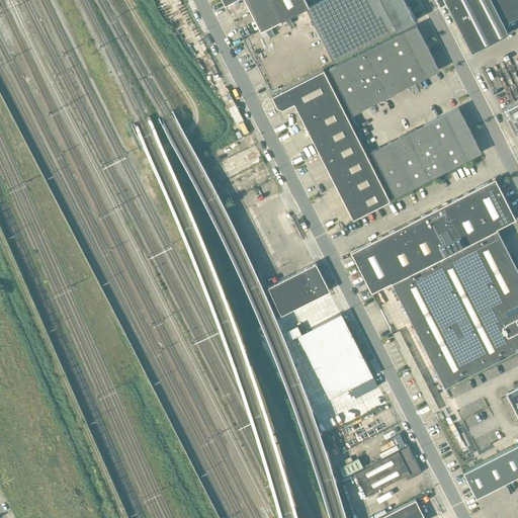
[(305,0),(222,0),(225,4),(233,0),(244,0),(260,30),(306,7),(309,6),(305,0)]
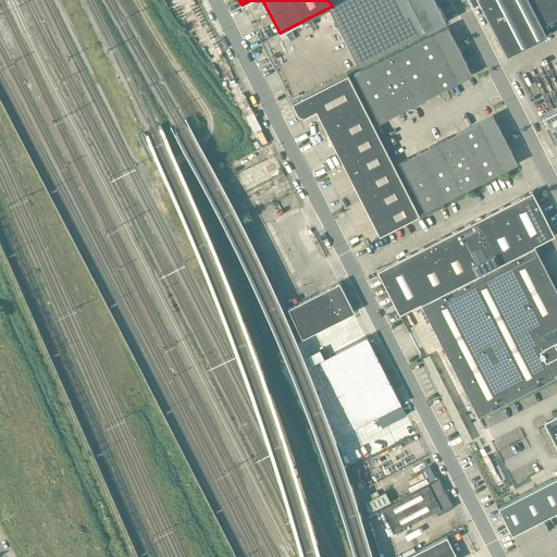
[(358,66),(445,22),(442,14),(441,15),(438,11),(440,11),(434,0),(344,0),(332,7),(329,8),(358,66)]
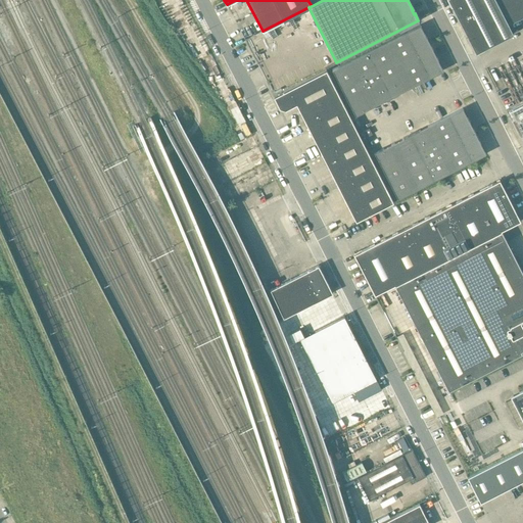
[(522,0),(477,0),(489,22),(504,14),(522,4),(522,0)]
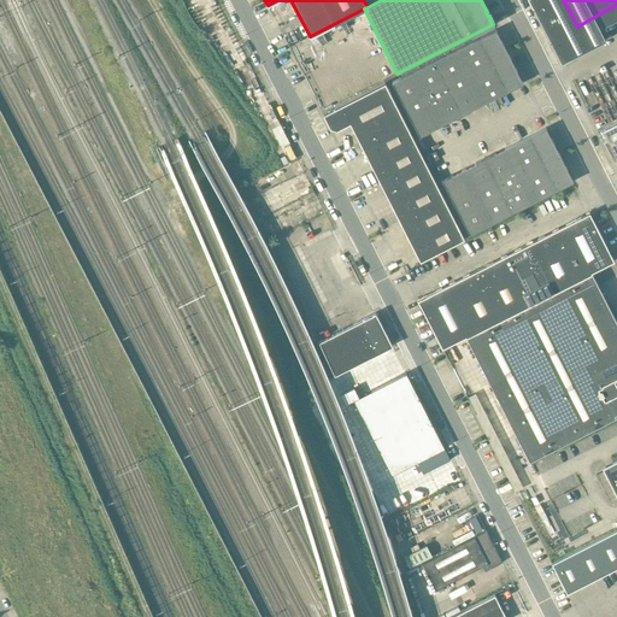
[(470,110),(523,83),(516,70),(517,70),(503,42),(501,42),(495,29),(392,82),(419,136),(428,131),(453,118),(471,110),(470,110)]
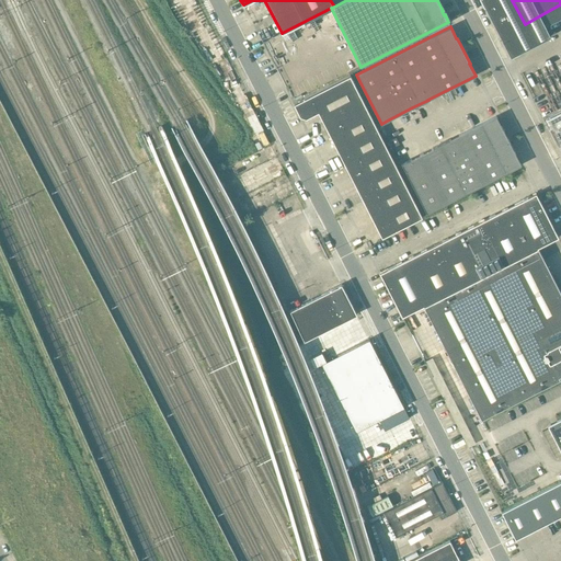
[(422,217),(395,163),(350,76),(294,104),(300,116),(306,118),(318,112),(381,238),(422,217)]
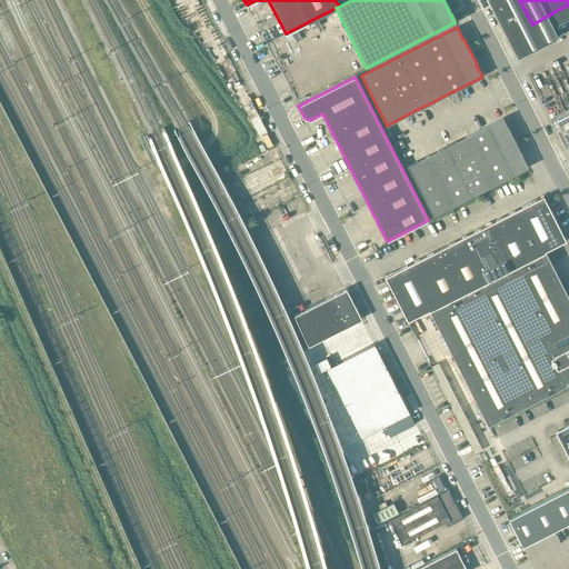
[(568,112),(553,120),(565,141),(562,142),(568,155),(568,112)]
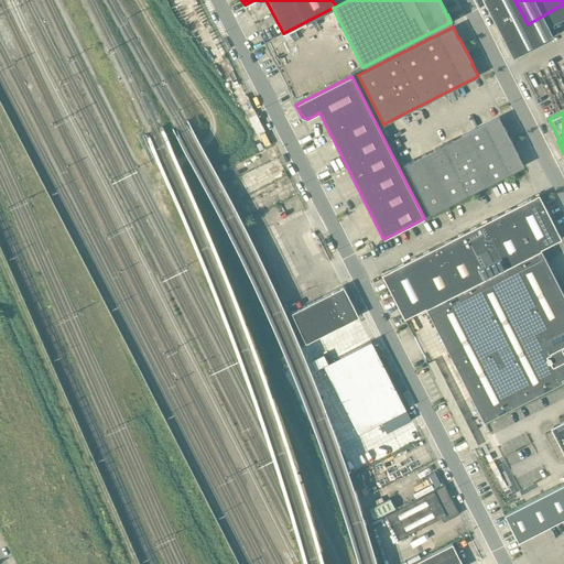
[(429,214),(523,165),(518,154),(518,153),(505,128),(499,117),(451,141),(435,149),(412,161),(411,161),(403,164),(429,214)]
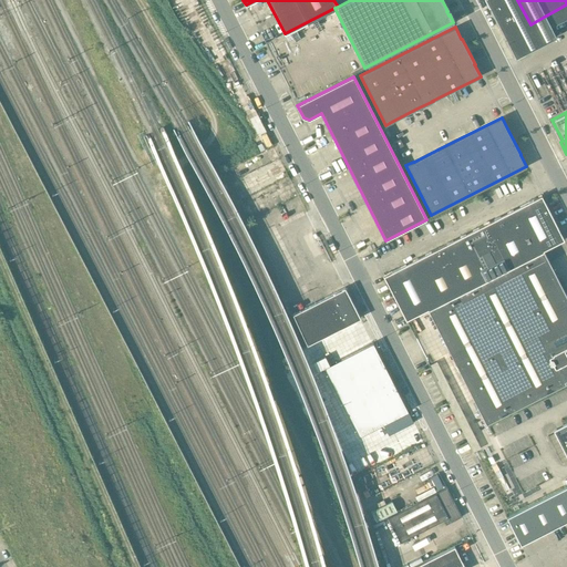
[(279,160),(240,178),(249,195),(288,176),(279,160)]
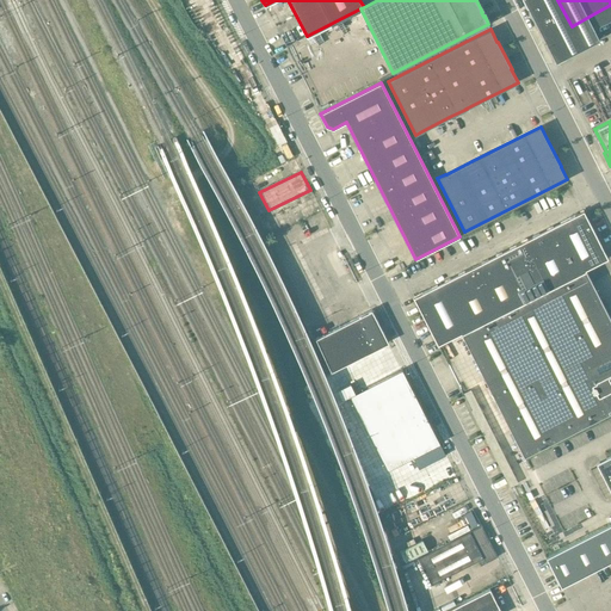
[(610,319),(586,270),(608,258),(584,210),(413,297),(438,345),(461,333),(524,456),(610,413),(608,409),(610,408),(610,411),(610,319)]
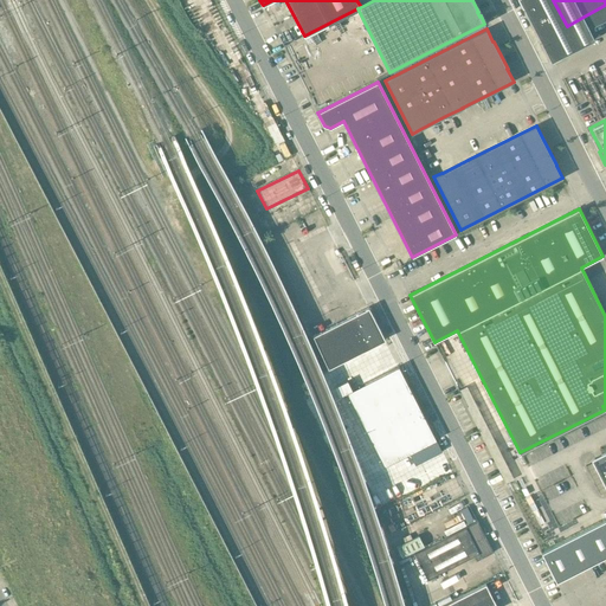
[(385,340),(368,307),(313,335),(329,368),(385,340)]
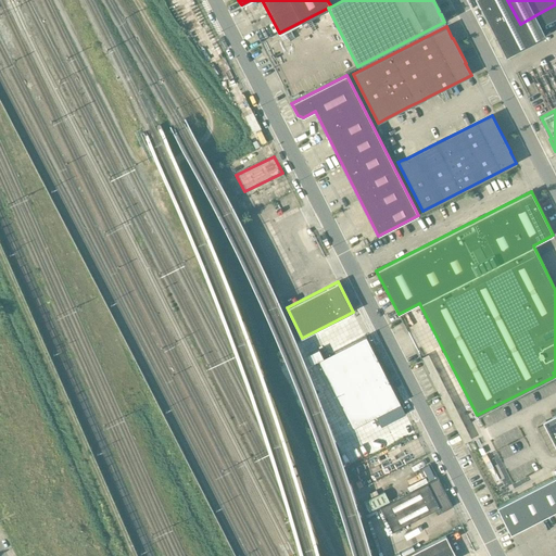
[(366,336),(318,361),(352,428),(400,403),(366,336)]
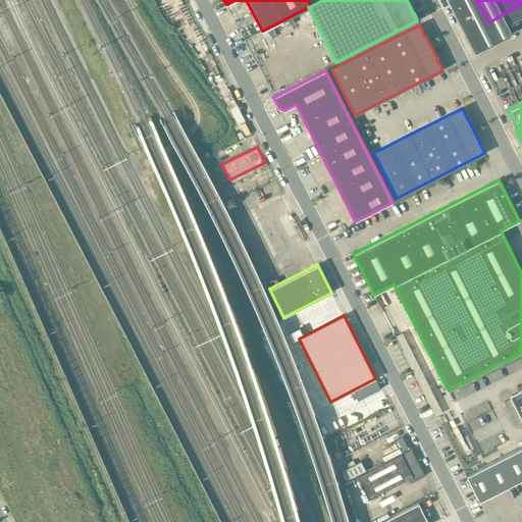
[(358,400),(380,388),(376,380),(341,399),(345,407),(358,400)]
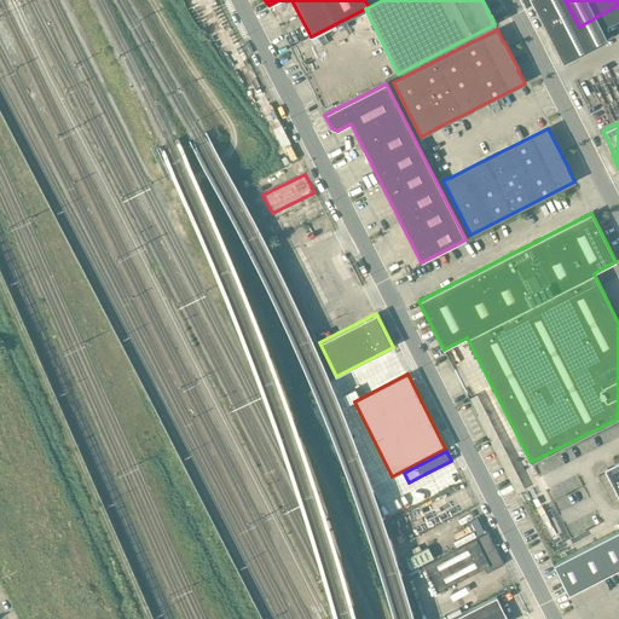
[(618,462),(605,470),(618,499),(618,462)]
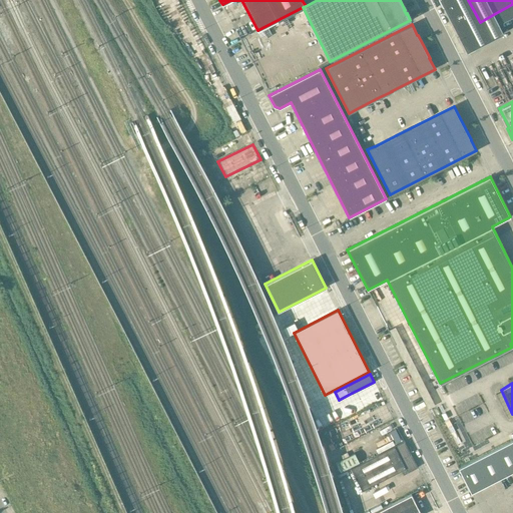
[(512,512),(512,440),(459,468),(471,493),(512,471),(512,512)]
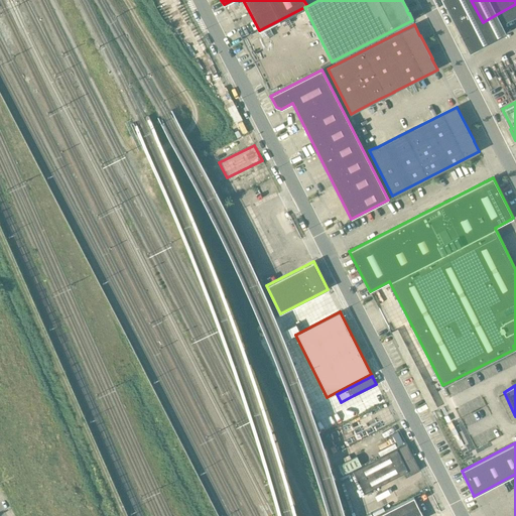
[(407,443),(353,471),(364,494),(403,474),(405,478),(420,470),(407,443)]
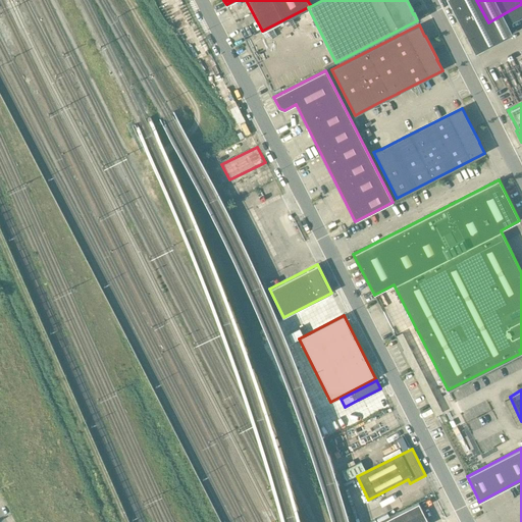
[(427,521),(418,503),(380,521),(427,521)]
